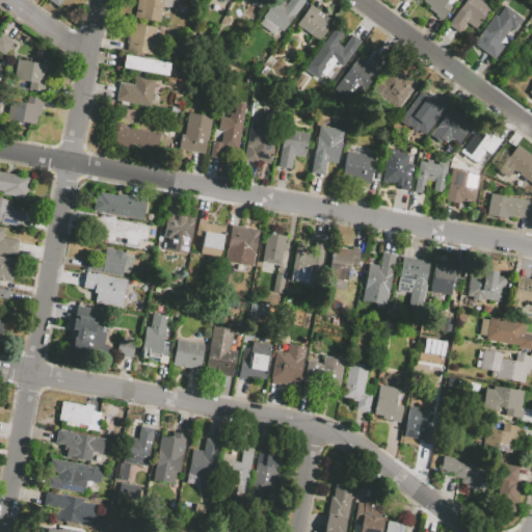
[(163,0),(162,6),(159,22),(134,17),(136,0),(163,0)]
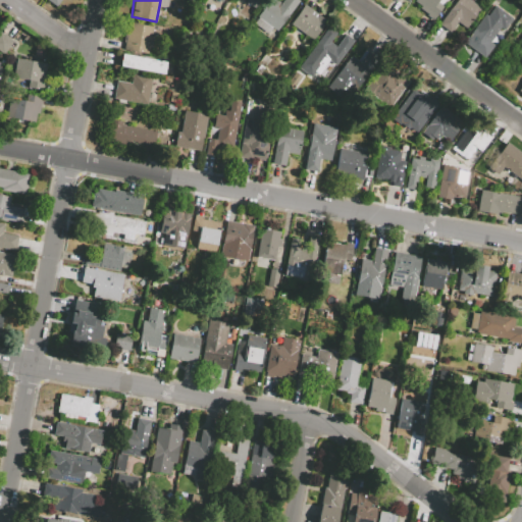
[(261,0),(255,8),(245,1),(245,0),(261,0)]
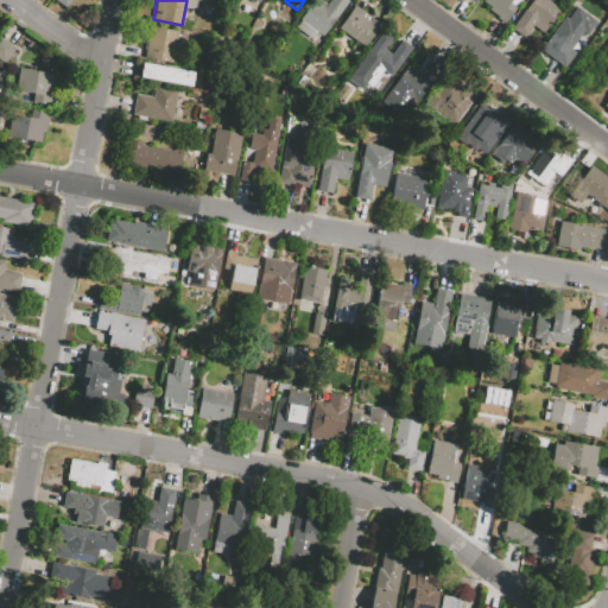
[(328,0),(348,0),(323,36),(315,31),(310,38),(296,27),(301,20),(298,19),(312,0),(322,0),(327,4),(328,0)]
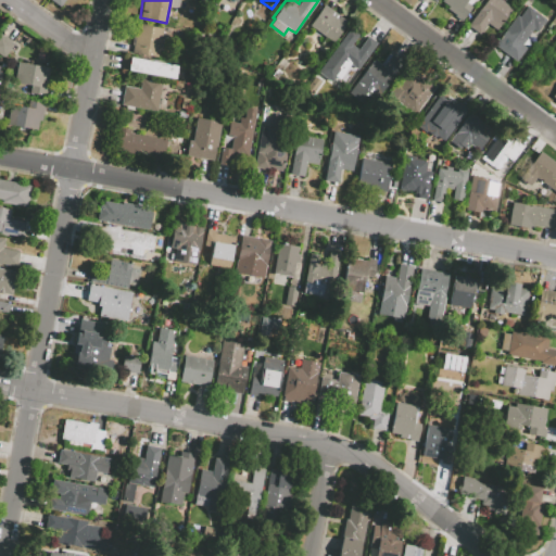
[(440,0),(477,0),(462,22),(445,10),(447,8),(440,1),(440,0)]
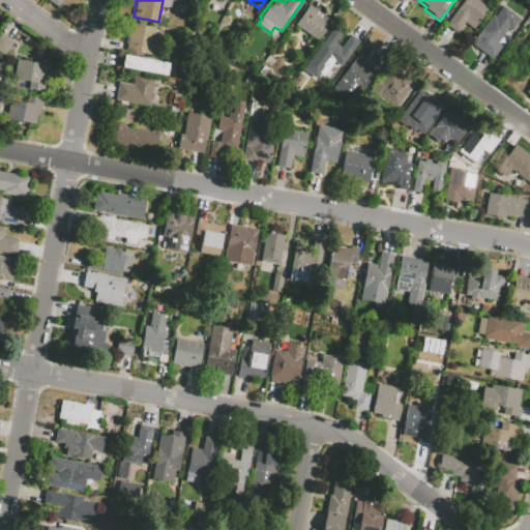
[(464,0),(477,0),(489,8),(474,29),(465,23),(458,33),(446,25),(464,0)]
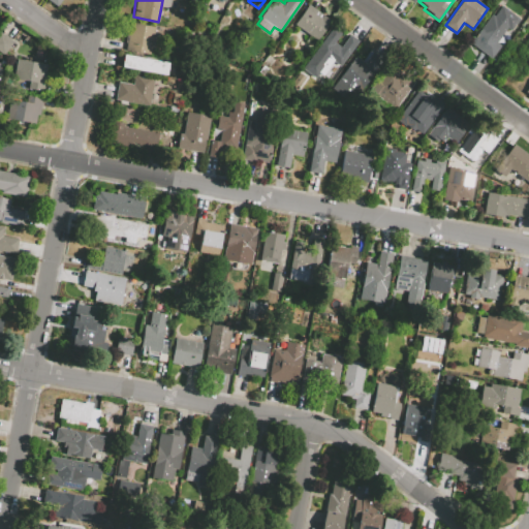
[(308,5),(331,22),(316,41),(293,25),(308,5)]
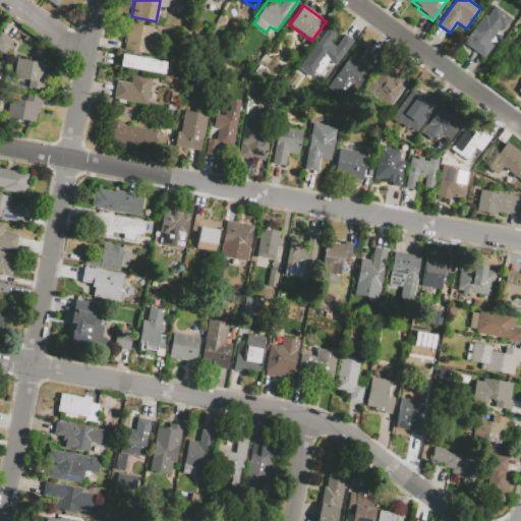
[(485,16),(502,29),(490,44),(495,47),(484,60),(464,45),(485,16)]
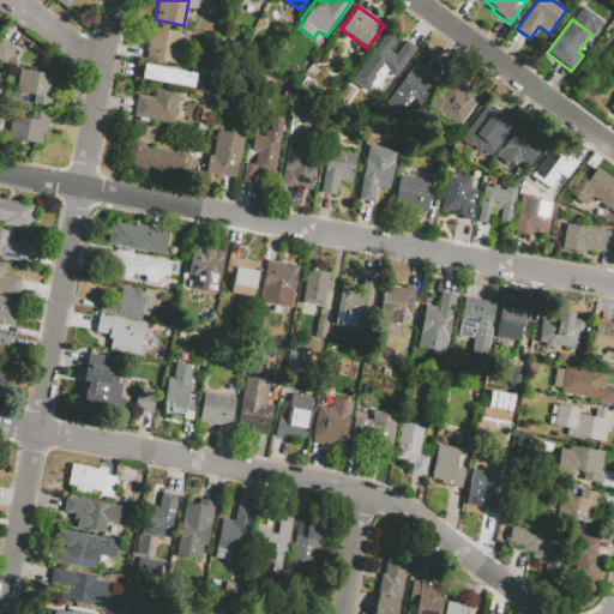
[(151,26),(180,32),(174,64),(146,58),(151,26)]
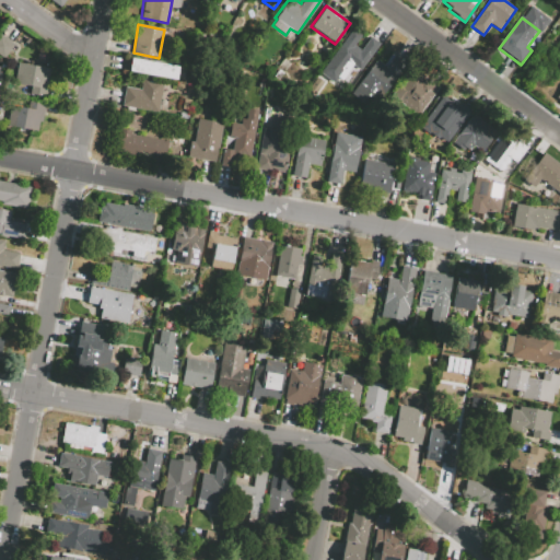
[(352,30),(361,36),(354,45),(361,49),(370,37),(380,44),(361,70),(353,65),(342,80),(338,77),(334,82),(321,73),(352,30)]
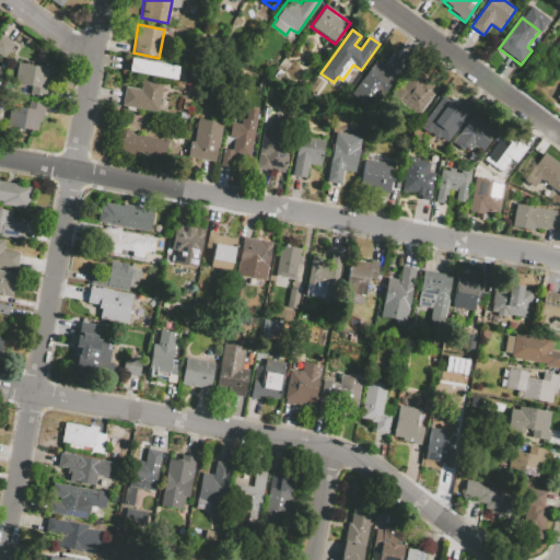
[(0,34),(14,44),(3,58),(0,55),(0,34)]
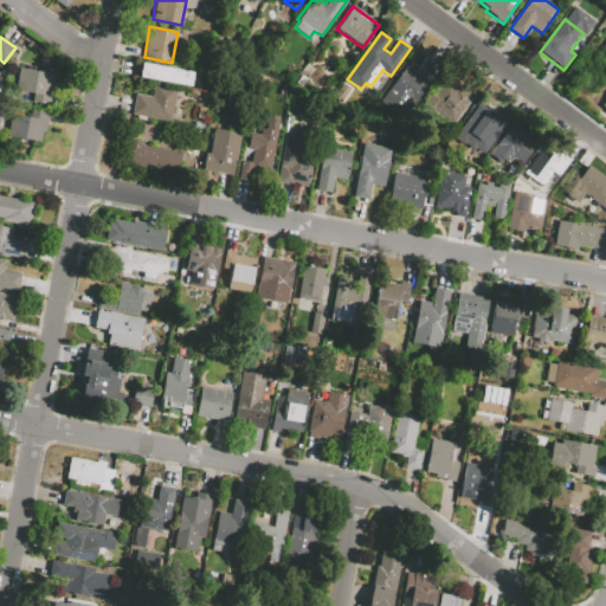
[(379,102),(406,64),(417,72),(426,59),(443,71),(406,121),(379,102)]
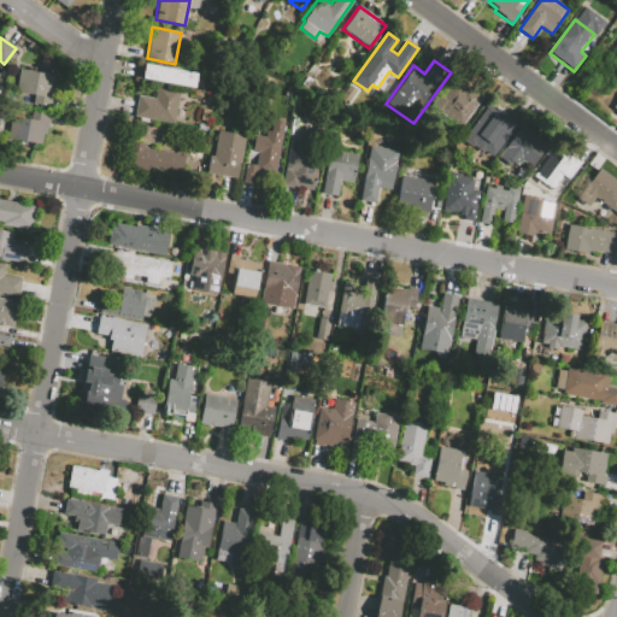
[(194,87),(197,74),(144,64),(141,77),(194,87)]
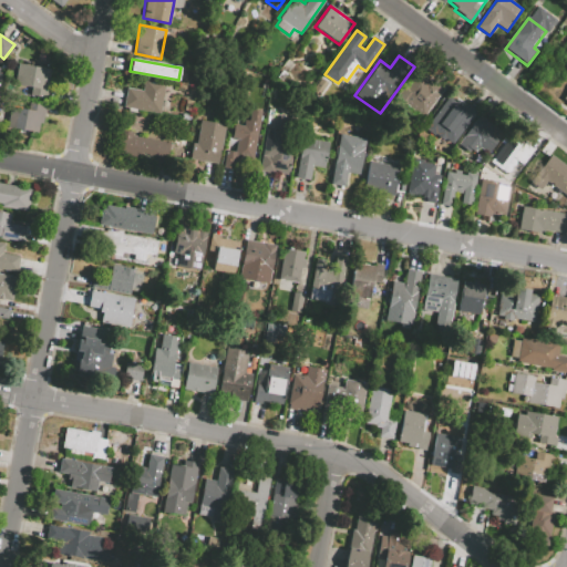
[(18,63),(51,69),(45,99),(12,93),(18,63)]
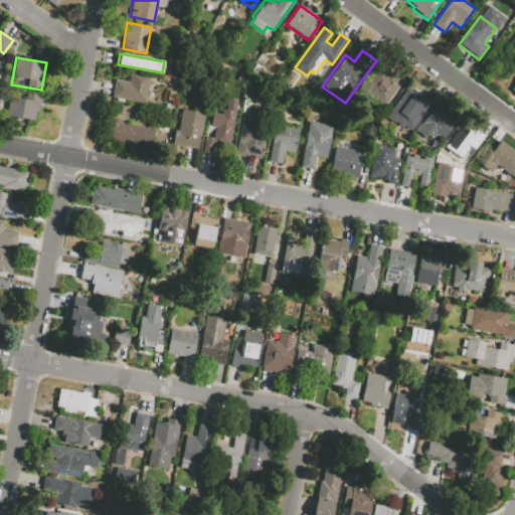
[(366,93),(371,86),(367,82),(380,63),(403,80),(384,106),(366,93)]
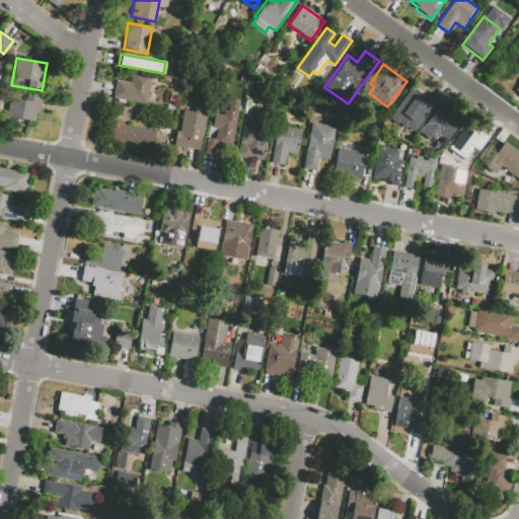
[(132,73),(150,77),(145,104),(113,98),(116,81),(130,84),(132,73)]
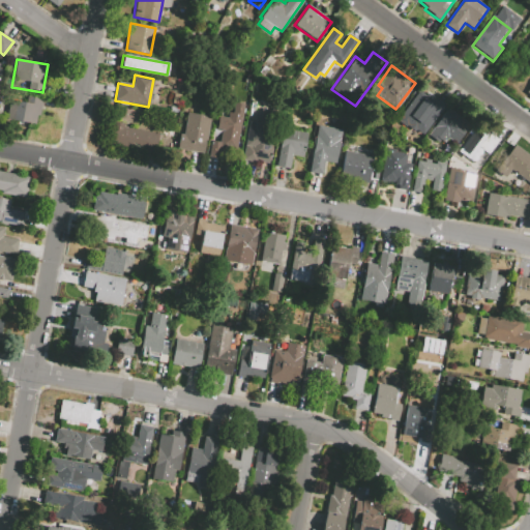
[(401,115),(419,90),(428,96),(421,104),(429,109),(436,98),(444,105),(427,129),(411,119),(409,121),(401,115)]
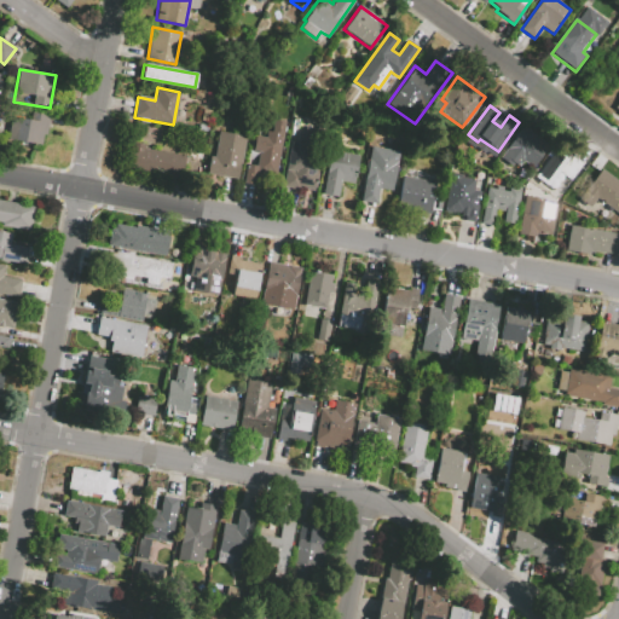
[(32,111),(50,115),(46,136),(41,134),(39,145),(6,139),(11,116),(29,120),(32,111)]
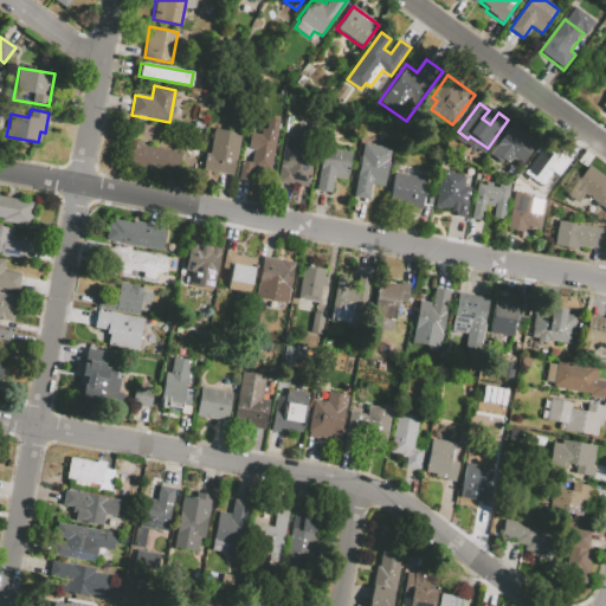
[(240,160),(250,162),(252,148),(247,147),(250,133),(259,134),(260,128),(265,129),(268,117),(279,118),(268,184),(238,179),(240,160)]
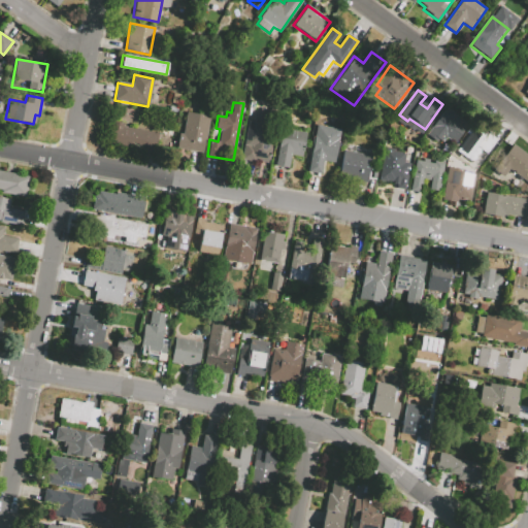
[(426,133),(446,106),(455,113),(455,114),(468,124),(451,147),(437,138),(436,140),(426,133)]
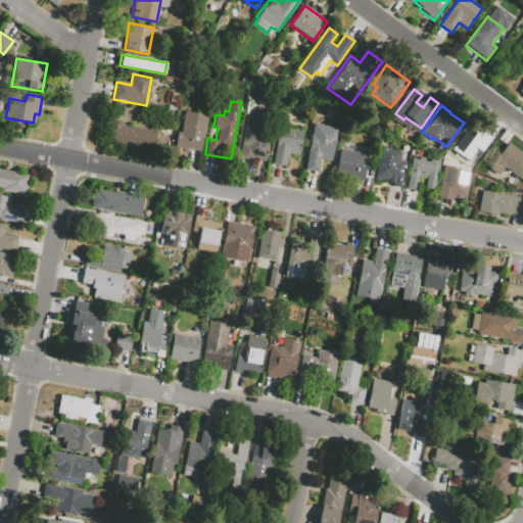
[(246,120),(255,121),(257,107),(270,109),(267,123),(271,124),(267,146),(269,146),(266,162),(239,157),(246,120)]
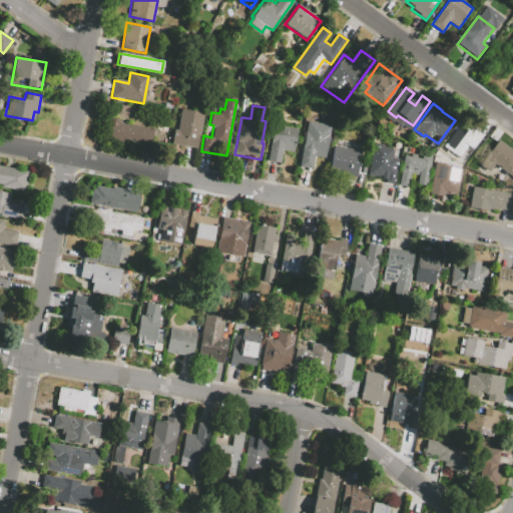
[(171,143),(173,129),(177,130),(181,108),(203,112),(197,148),(171,143)]
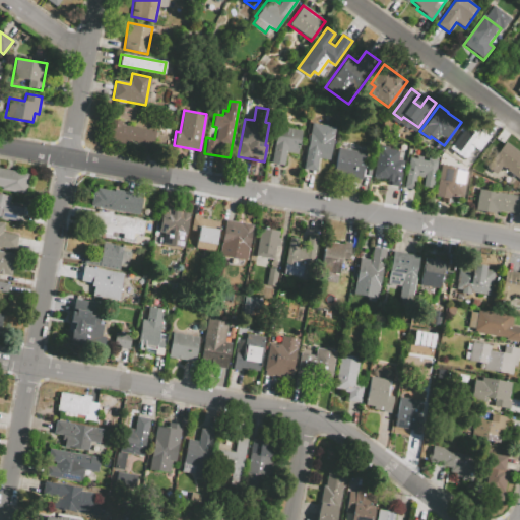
[(112,119),(122,121),(122,124),(157,131),(153,151),(108,143),(112,119)]
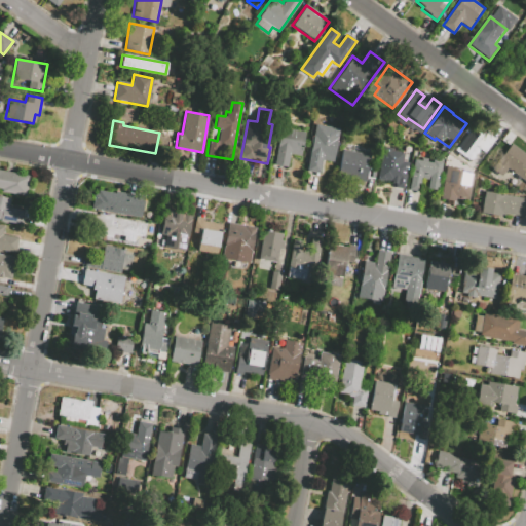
[(476,145),(483,136),(470,126),(453,150),(463,157),(474,143),(476,145)]
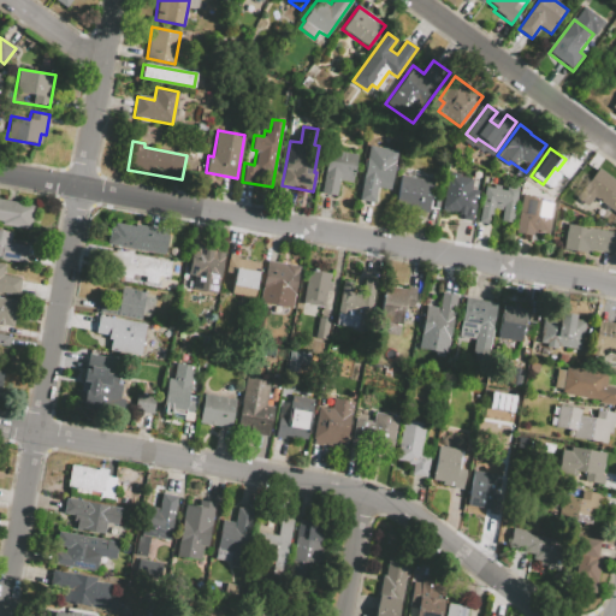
[(576,169),(586,154),(578,148),(568,163),(576,169)]
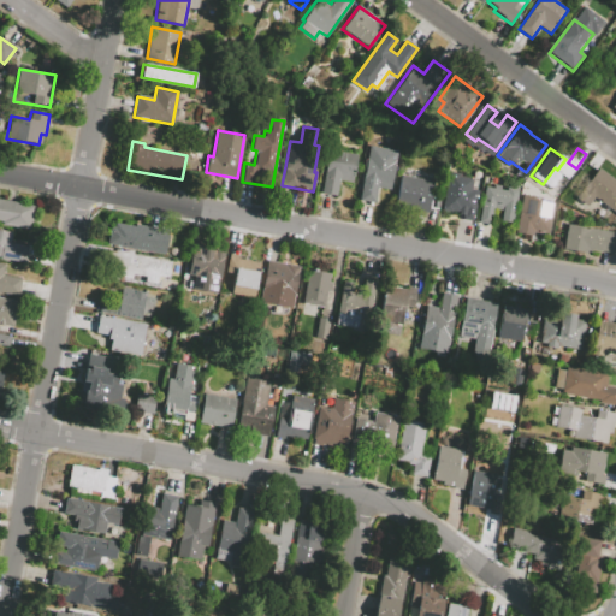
[(320,193),(329,149),(356,155),(351,183),(338,181),(336,195),(320,193)]
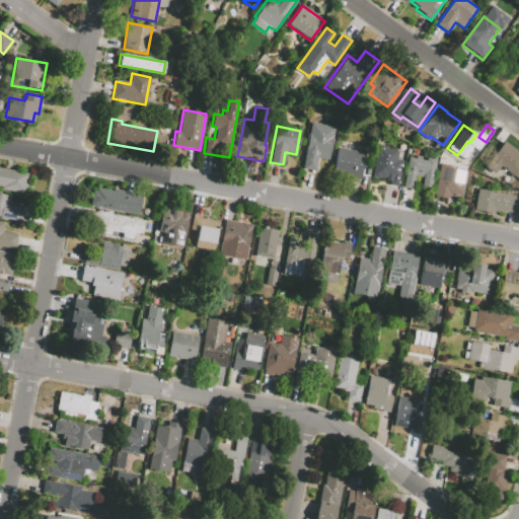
[(302,168),(309,131),(334,136),(329,159),(318,157),(316,171),(302,168)]
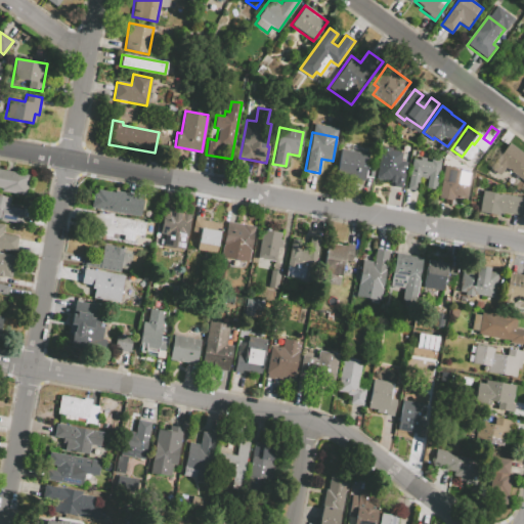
[(509,143),(523,155),(523,157),(523,182),(495,162),(509,143)]
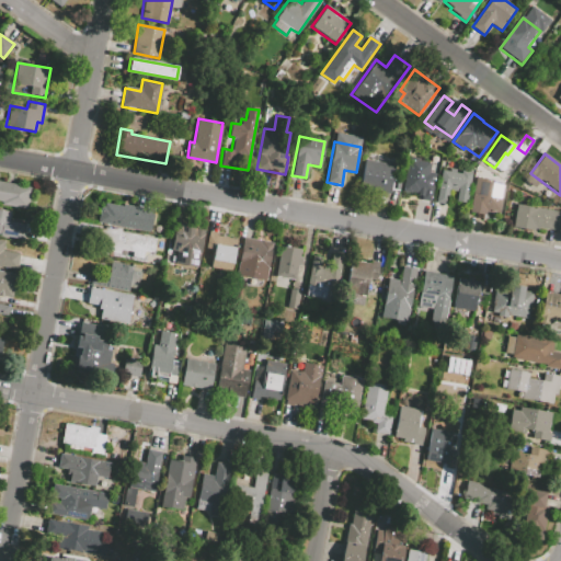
[(387,160),(396,162),(389,193),(381,192),(382,189),(361,185),(365,159),(387,163),(387,160)]
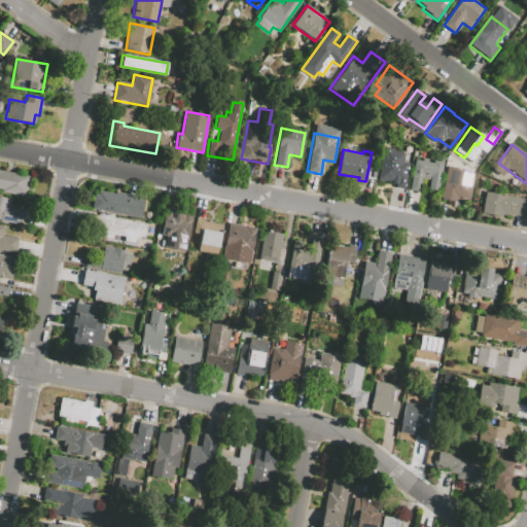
[(377,179),(382,151),(392,153),(391,160),(409,163),(405,189),(394,187),(395,182),(377,179)]
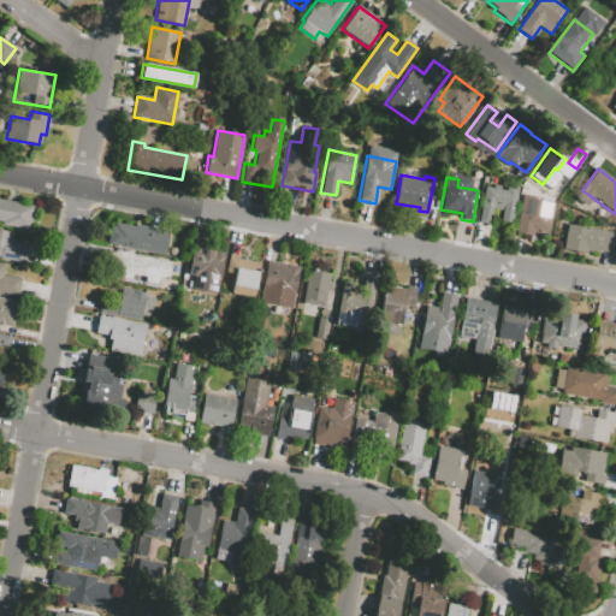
[(485,187),(493,188),(493,184),(499,185),(499,189),(505,190),(505,187),(517,189),(511,223),(501,220),(502,211),(493,209),(491,224),(478,221),(485,187)]
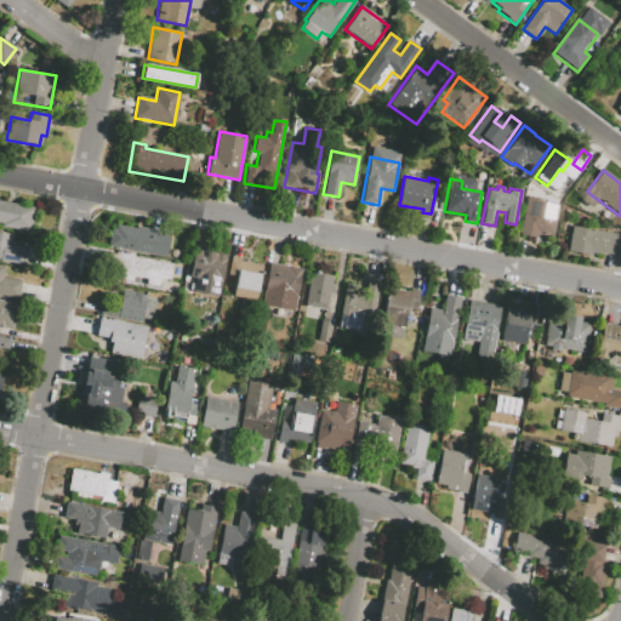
[(519,234),(527,195),(543,199),(542,201),(558,205),(553,237),(537,234),(536,238),(519,234)]
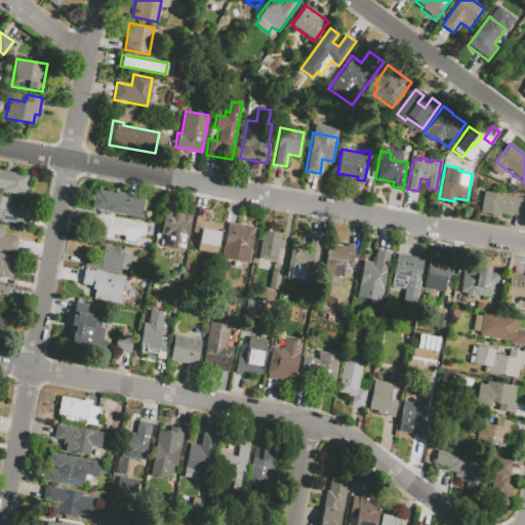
[(0,170),(29,175),(26,195),(1,191),(1,189),(0,188),(0,170)]
